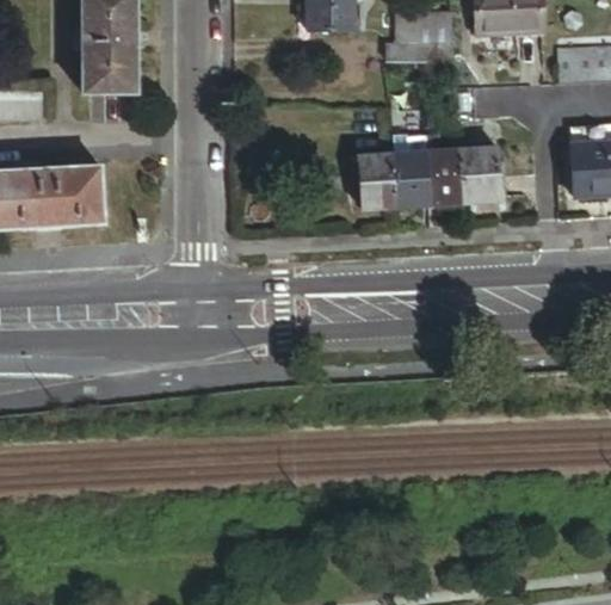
[(78,0),(80,88),(134,87),(133,0),(78,0)]
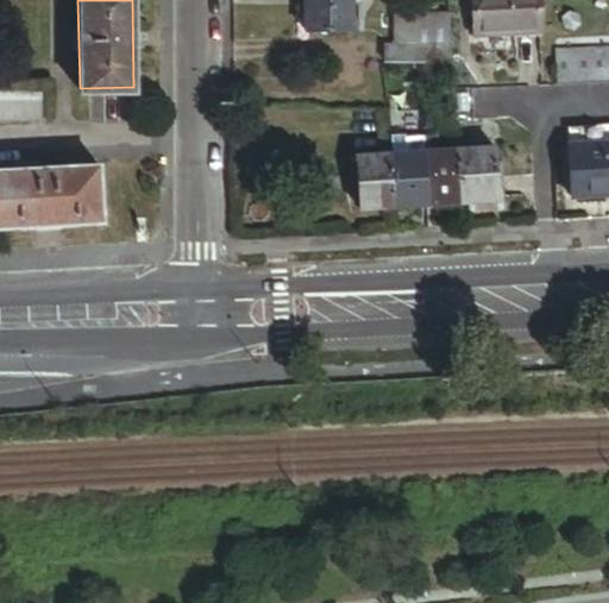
[(356,27),(355,0),(307,0),(307,27),(356,27)]
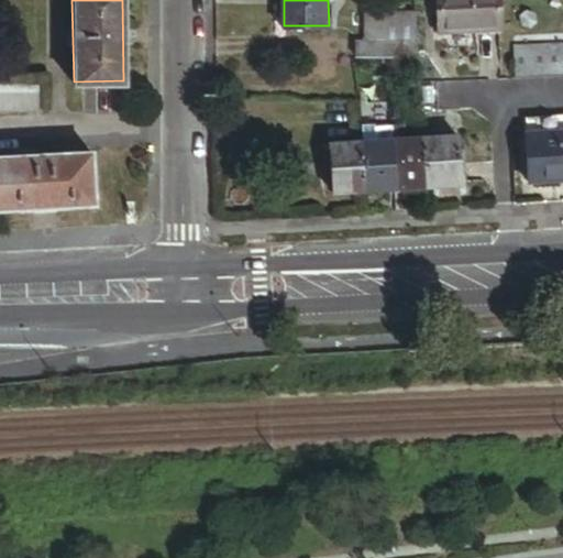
[(439,0),(441,28),(500,25),(498,0),(439,0)]
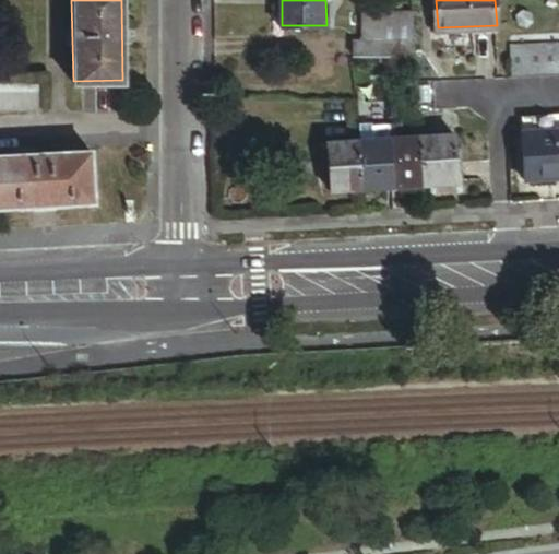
[(415,37),(414,16),(365,18),(365,38),(415,37)]
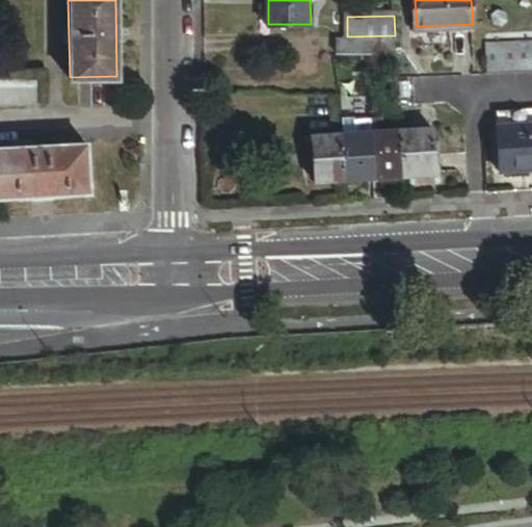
[(366,52),(396,52),(395,35),(347,36),(339,36),(339,52),(366,52)]
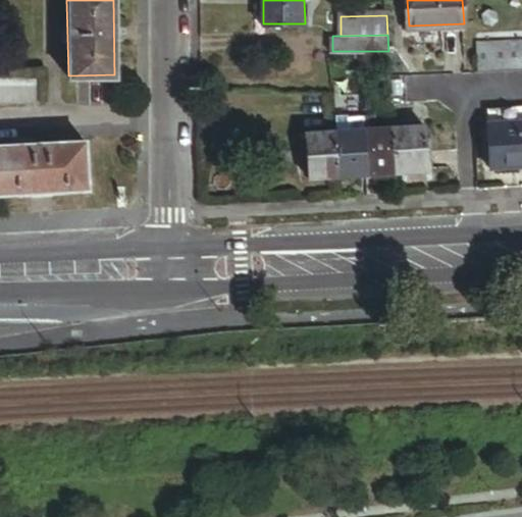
[(521,38),(477,40),(478,71),(521,69),(521,38)]
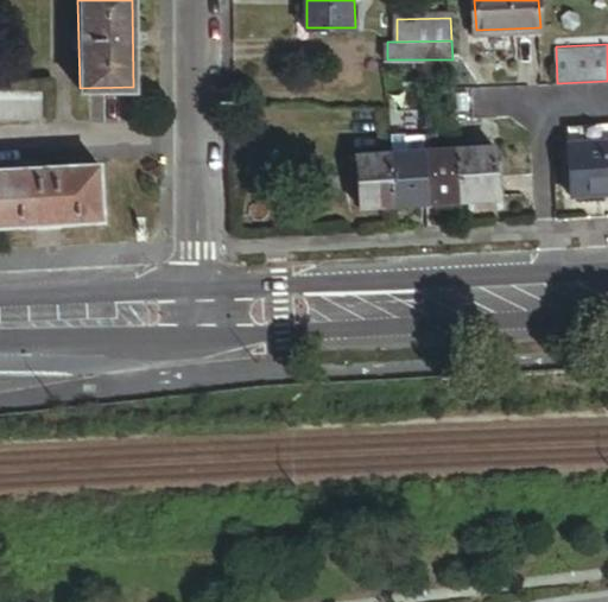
[(43,83),(0,82),(0,118),(43,118),(43,83)]
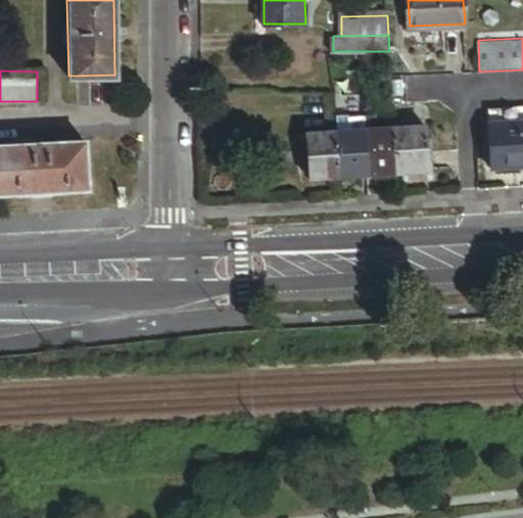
[(522,121),(522,105),(489,108),(490,123),(522,121)]
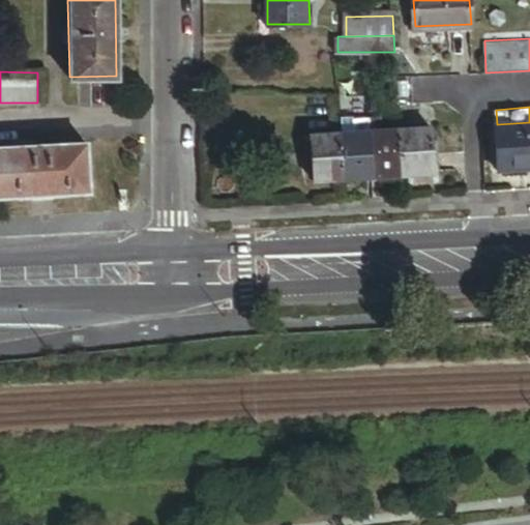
[(341,132),(344,178),(373,176),(370,129),(369,115),(352,117),(353,130),(341,132)]
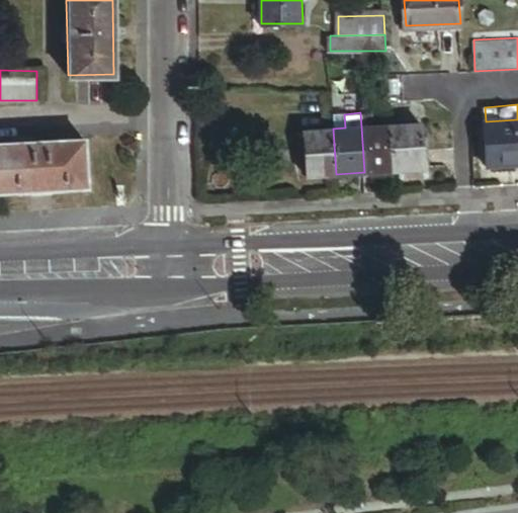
[(373,112),(360,112),(361,126),(373,125),(373,112)]
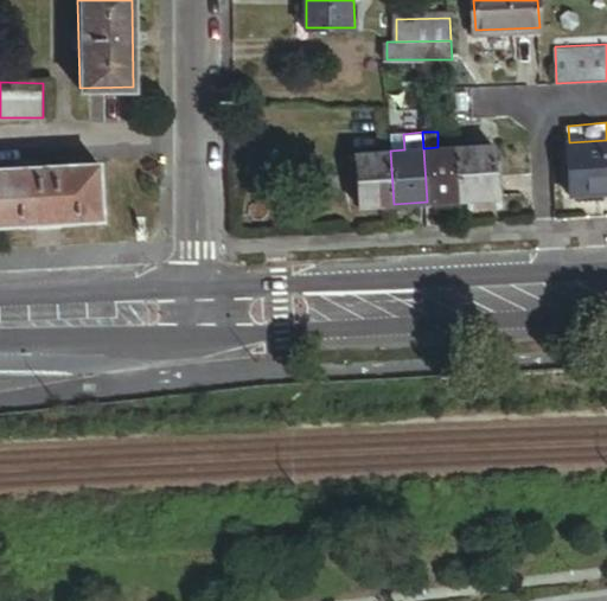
[(606,193),(606,140),(569,142),(572,196),(606,193)]
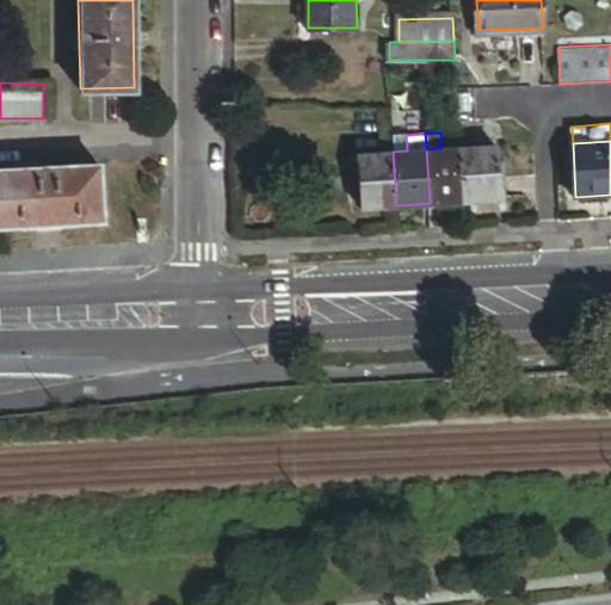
[(460,147),(462,202),(501,199),(498,144),(460,147)]
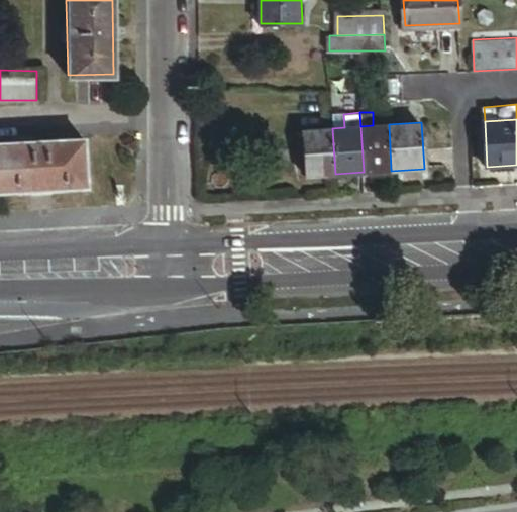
[(364,172),(391,171),(389,124),(373,125),(360,126),(364,172)]
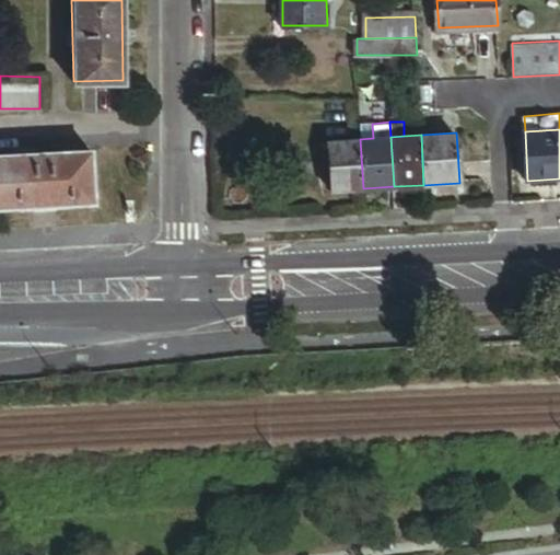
[(331,191),(363,188),(360,139),(328,140),(331,191)]
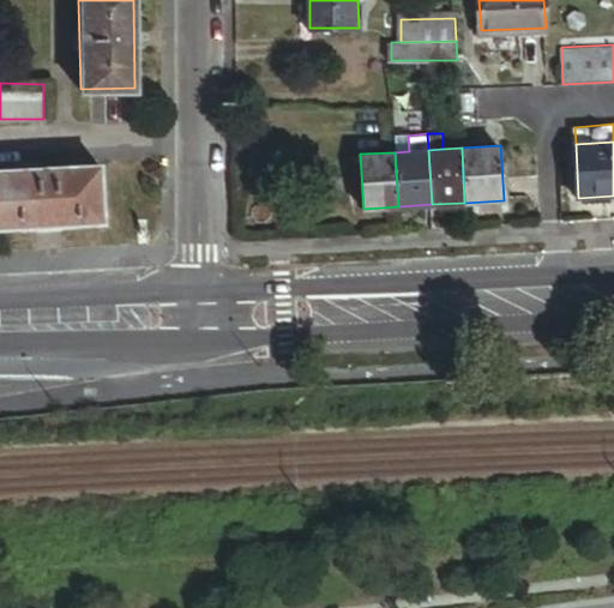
[(100,164),(0,169),(0,224),(102,220),(100,164)]
